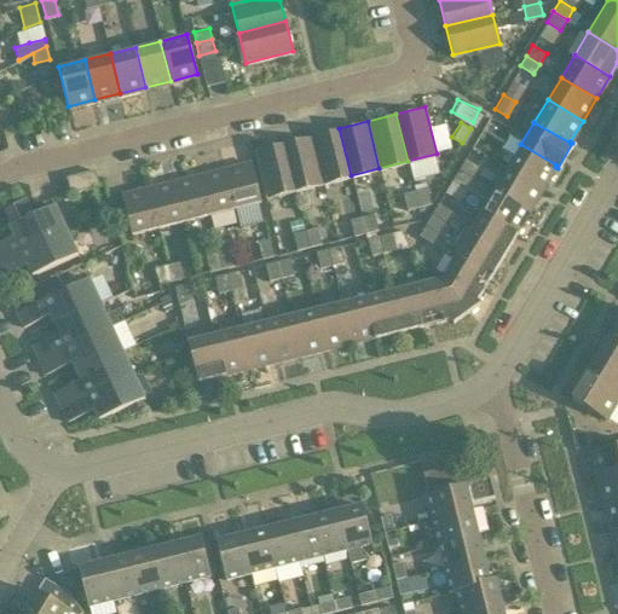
[(311,134),(323,183),(351,175),(339,128),(311,134)]
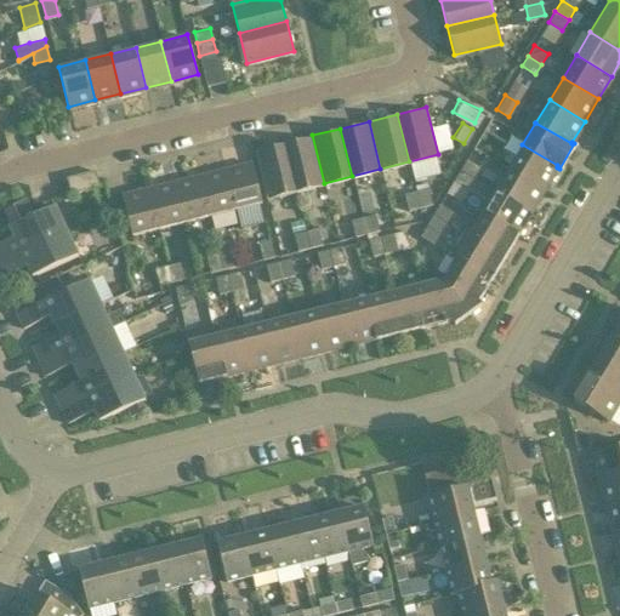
[(284,142),(295,189),(324,183),(312,135),(284,142)]
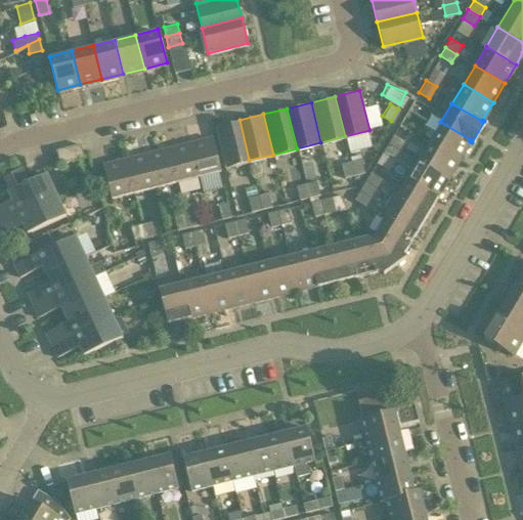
[(249,160),(240,120),(215,126),(224,166),(249,160)]
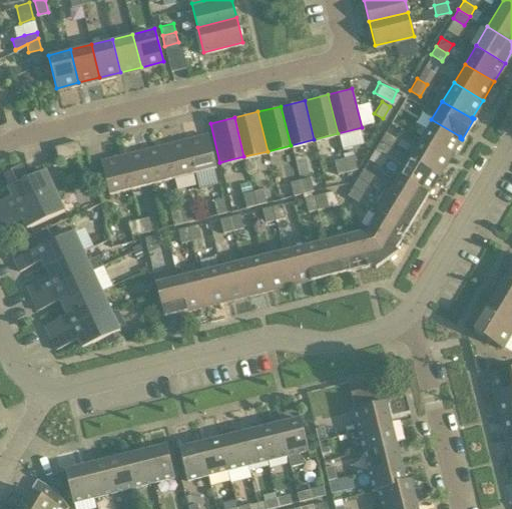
[(431,119),(420,138),(449,155),(460,138),(460,136),(431,119)]
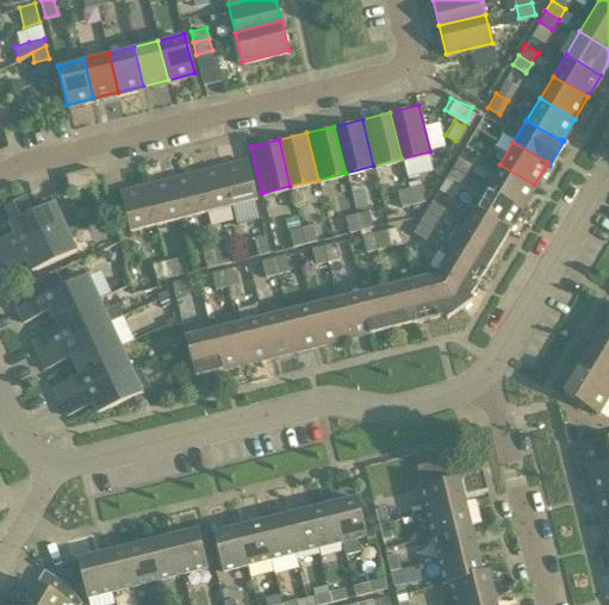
[(452,166),(465,174),(472,163),(458,155),(452,166)]
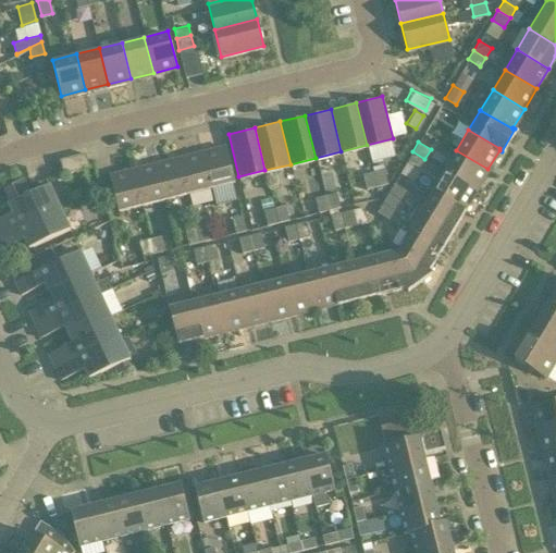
[(200,150),(210,186),(234,180),(224,144),(200,150)]
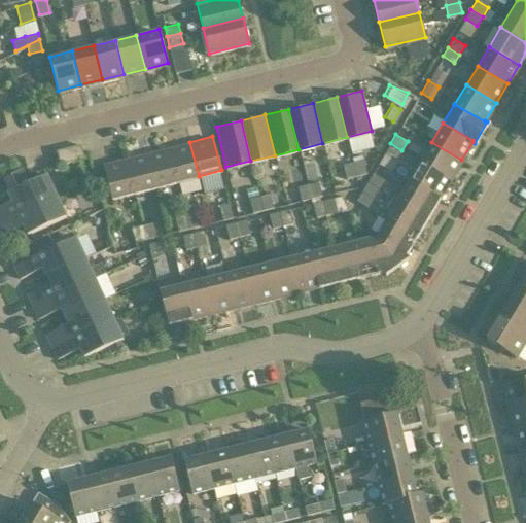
[(169,147),(177,181),(199,176),(189,142),(169,147)]
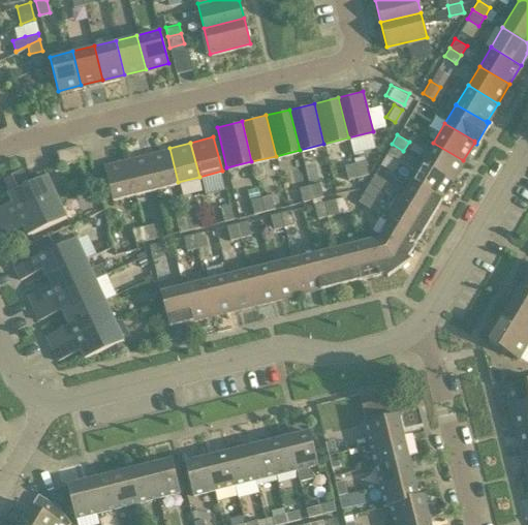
[(422,161),(452,180),(463,160),(433,143),(422,161)]
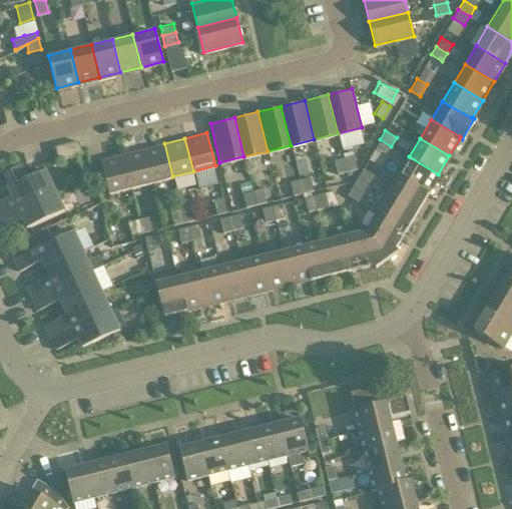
[(391,146),(380,139),(375,147),(386,154),(391,146)]
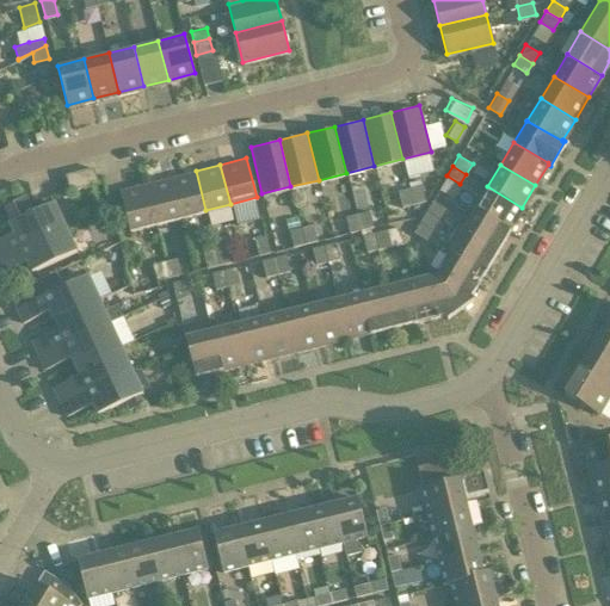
[(171,177),(180,216),(205,210),(196,171),(171,177)]
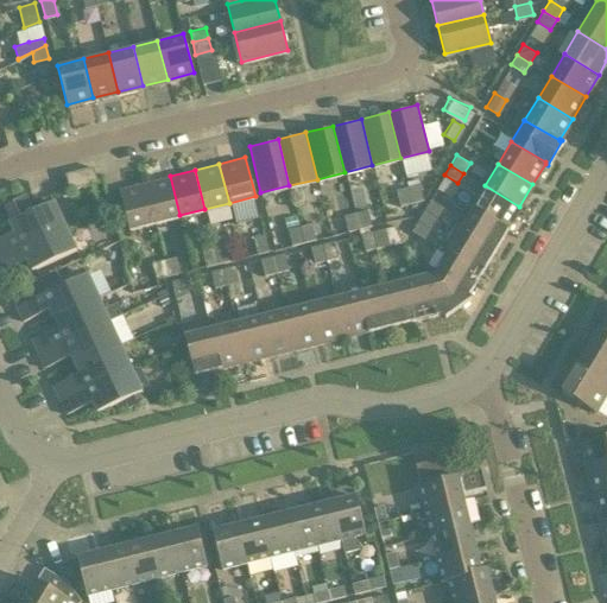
[(145,182),(155,221),(179,215),(170,176),(145,182)]
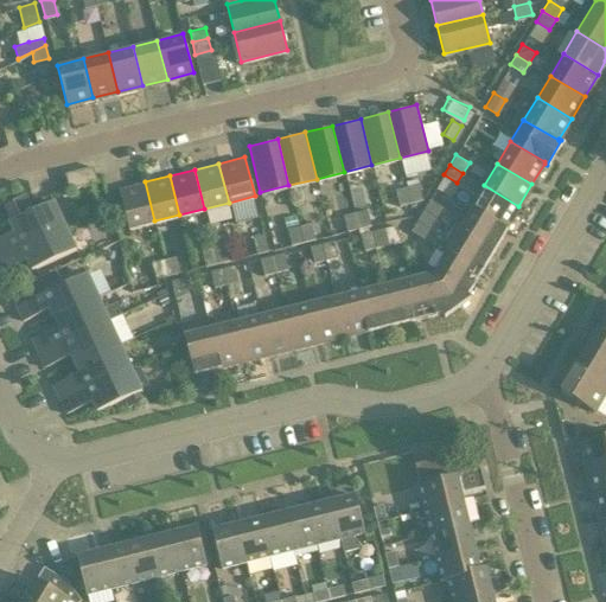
[(154,221),(145,181),(119,189),(128,228),(154,221)]
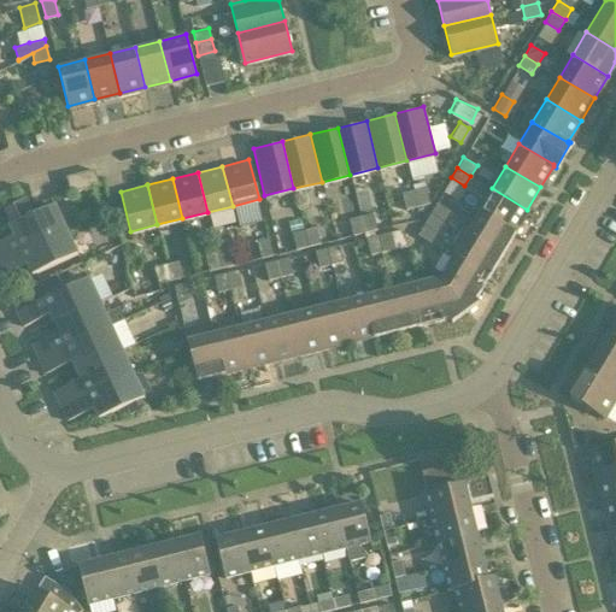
[(412,188),(417,204),(429,200),(426,184),(412,188)]
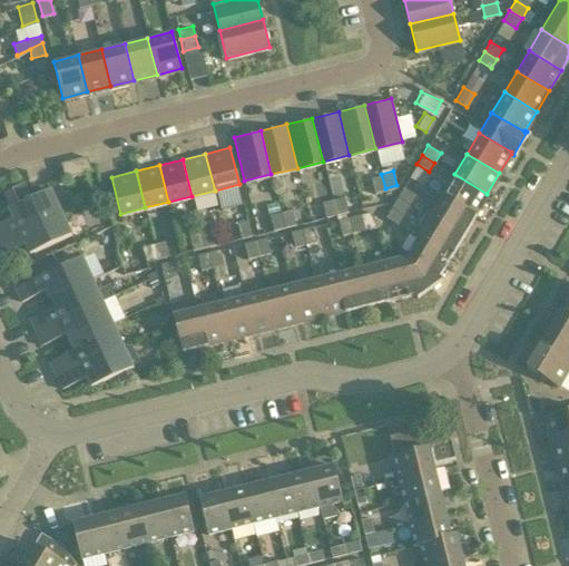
[(385,188),(381,174),(371,176),(374,191),(384,188),(385,188)]
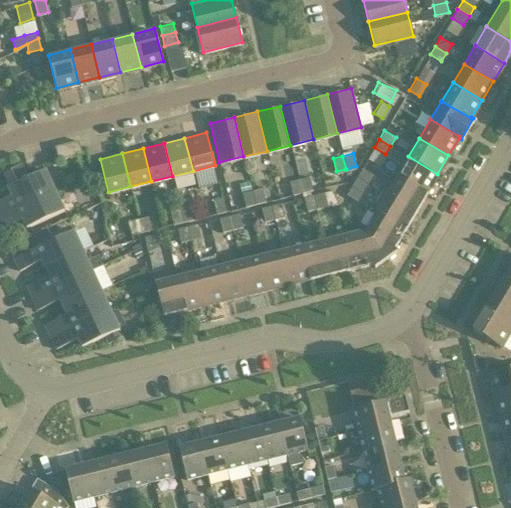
[(408,156),(397,175),(426,192),(437,174),(408,156)]
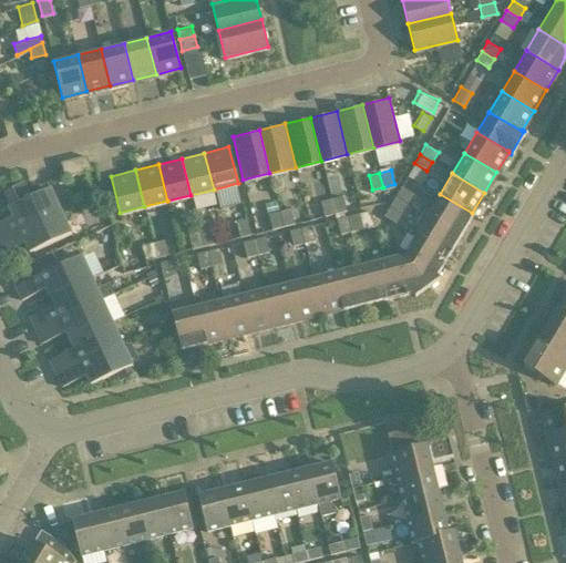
[(11,184),(19,200),(8,205),(12,214),(0,219),(0,236),(60,208),(49,186),(30,194),(23,178),(11,184)]
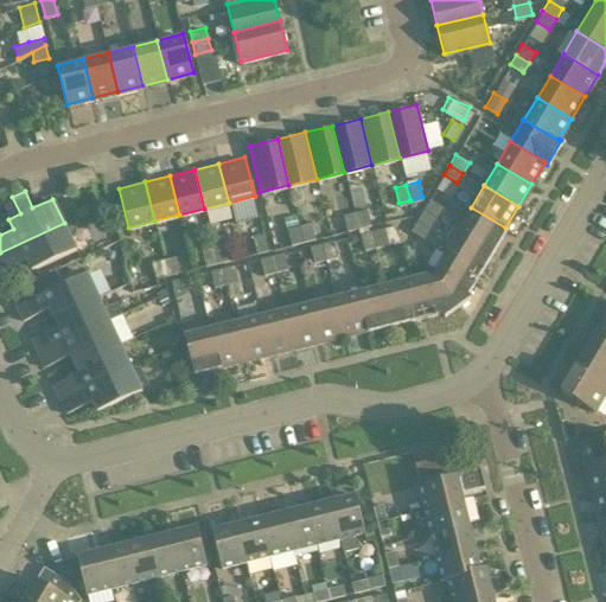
[(431,213),(438,217),(444,206),(429,198),(422,209),(431,213)]
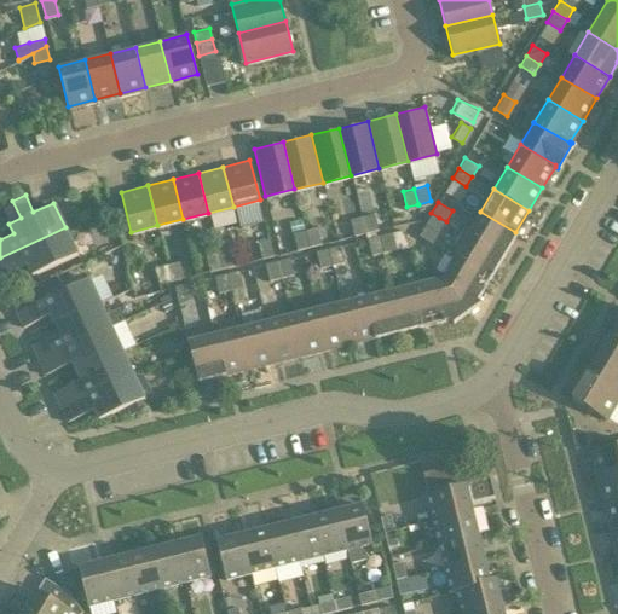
[(361,215),(365,231),(377,227),(374,212),(361,215)]
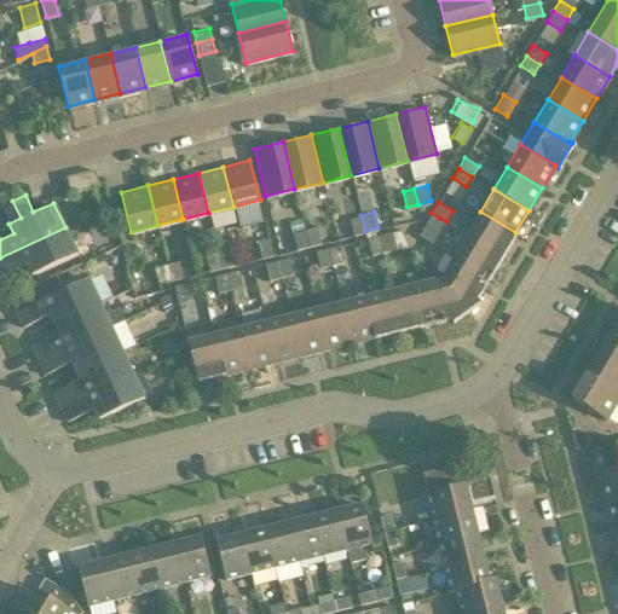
[(467,233),(502,255),(515,232),(480,212),(467,233)]
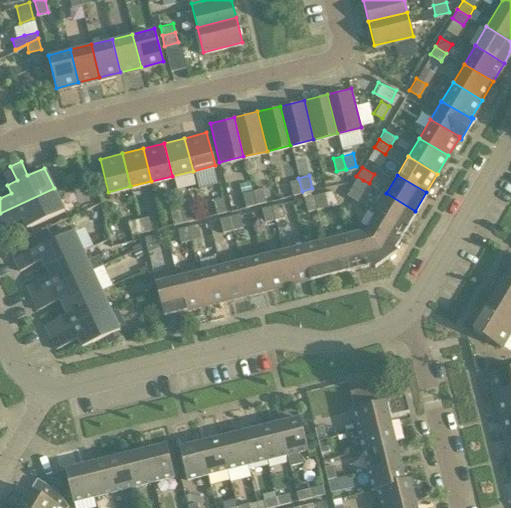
[(351,184),(357,188),(363,180),(356,176),(351,184)]
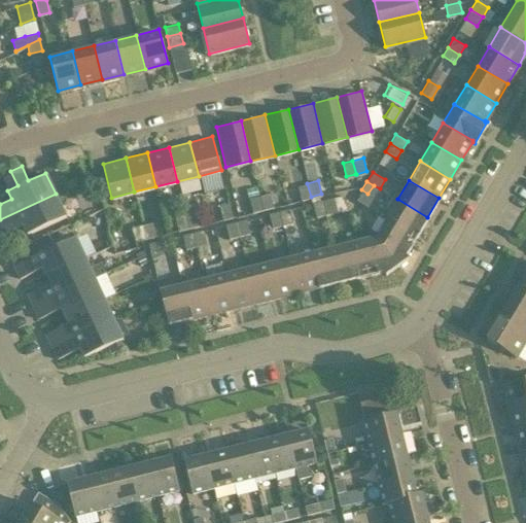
[(311,197),(307,183),(297,185),(301,199),(311,197)]
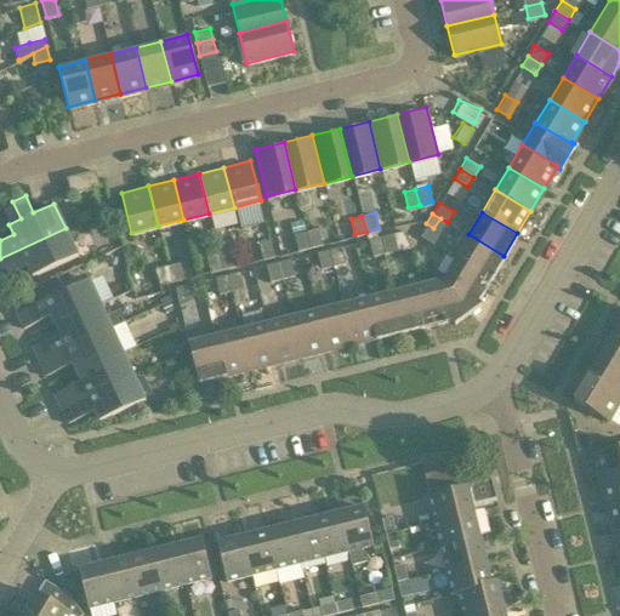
[(294,233),(306,229),(302,218),(290,221),(294,233)]
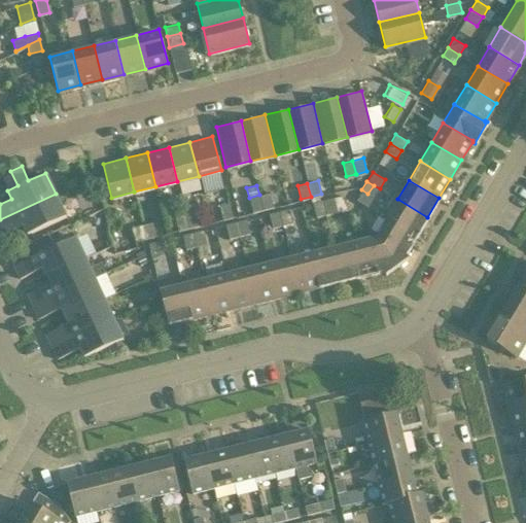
[(374,185),(367,194),(374,198),(380,188),(374,185)]
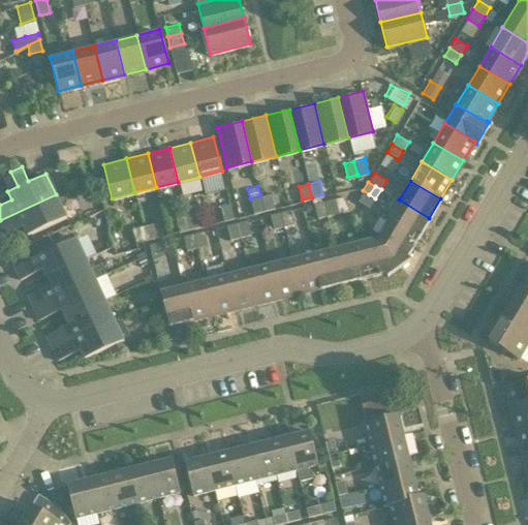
[(358,199),(364,204),(369,194),(363,190),(358,199)]
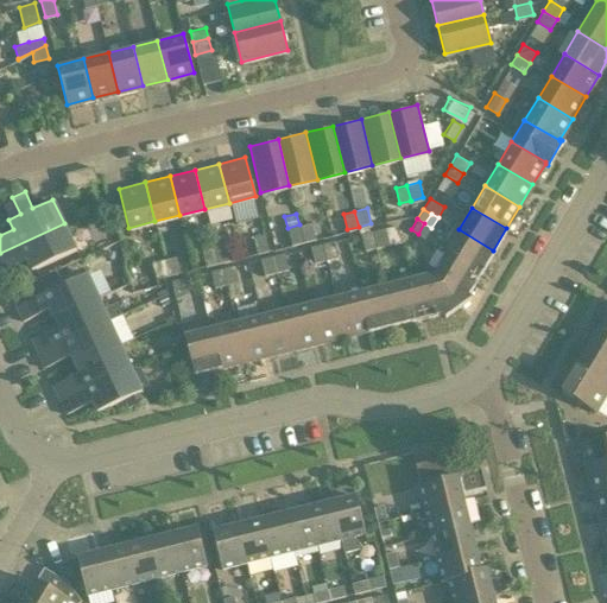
[(299,224),(303,240),(315,236),(311,222),(299,224)]
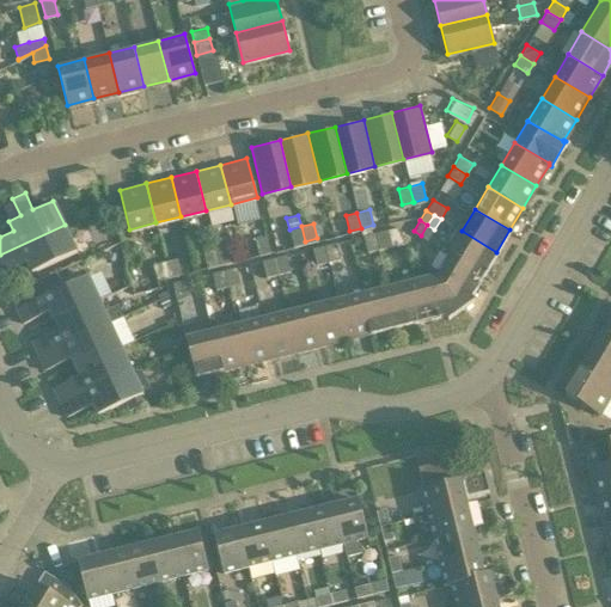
[(65,225),(0,255),(0,271),(26,259),(31,269),(75,249),(65,225)]
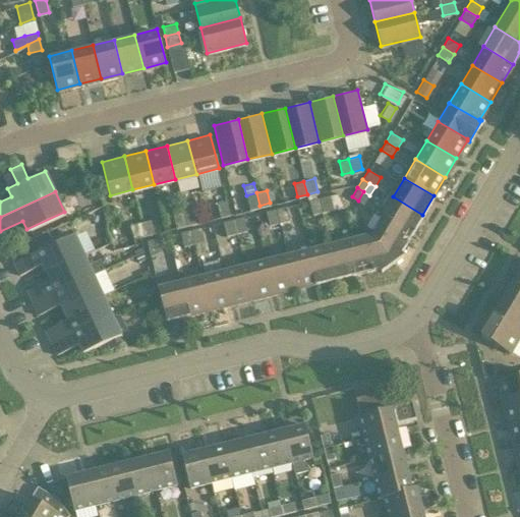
[(363,191),(358,200),(364,205),(369,195),(363,191)]
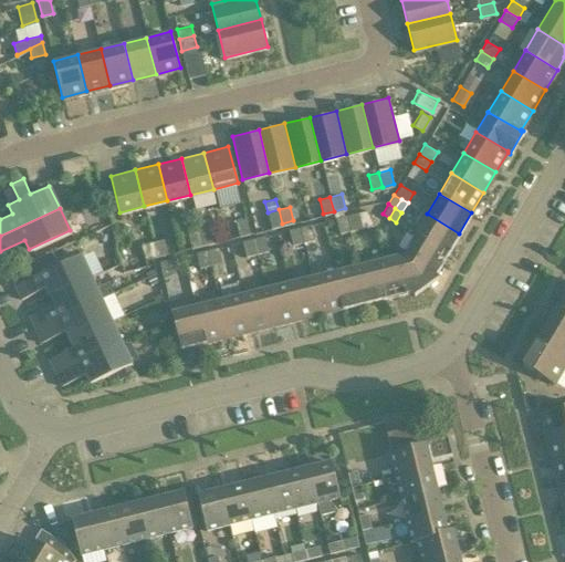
[(282,224),(279,209),(268,212),(271,226),(282,224)]
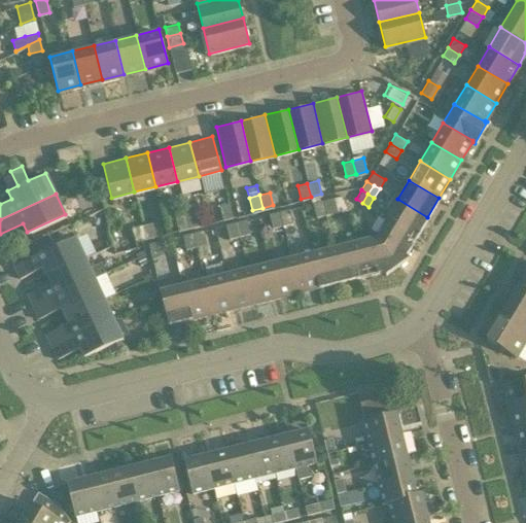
[(332,197),(335,204),(345,201),(344,195),(332,197)]
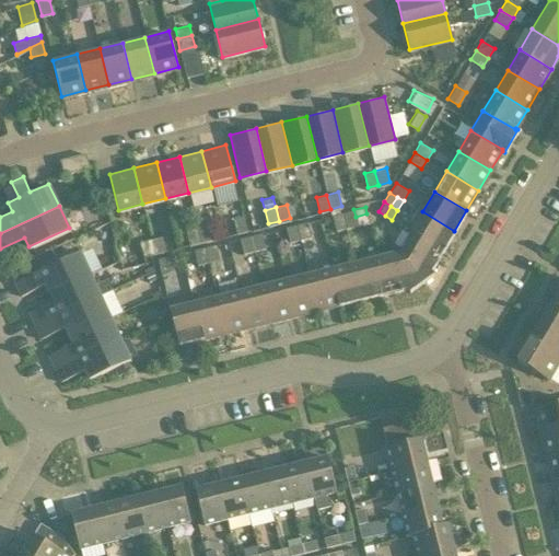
[(342,212),(344,220),(356,217),(353,209),(342,212)]
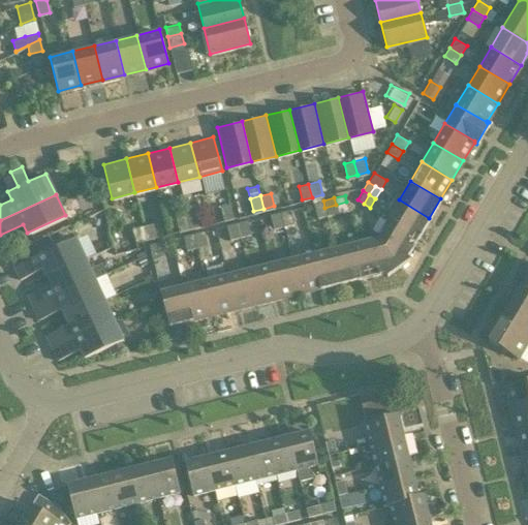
[(407,254),(429,218),(399,199),(376,237),(398,266),(409,257),(407,254)]
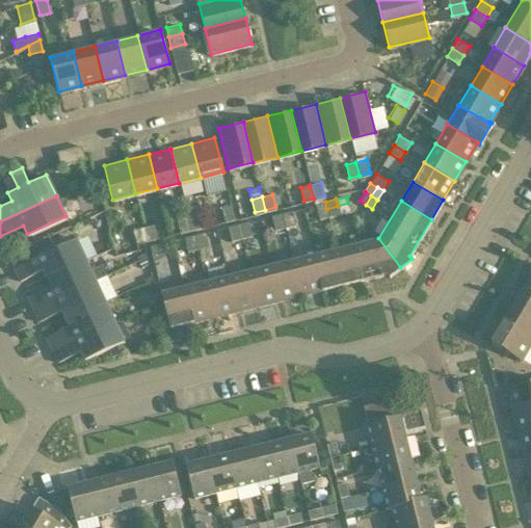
[(326,209),(325,202),(315,205),(319,217),(328,215),(326,209)]
